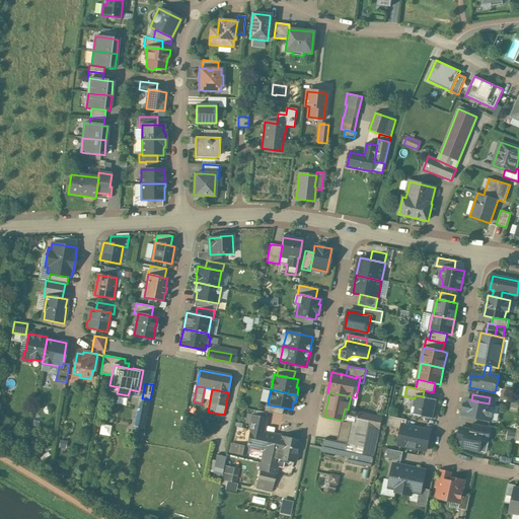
[(423,396),(415,395),(415,398),(413,406),(413,408),(412,414),(411,414),(411,415),(433,419),(437,399),(423,396)]
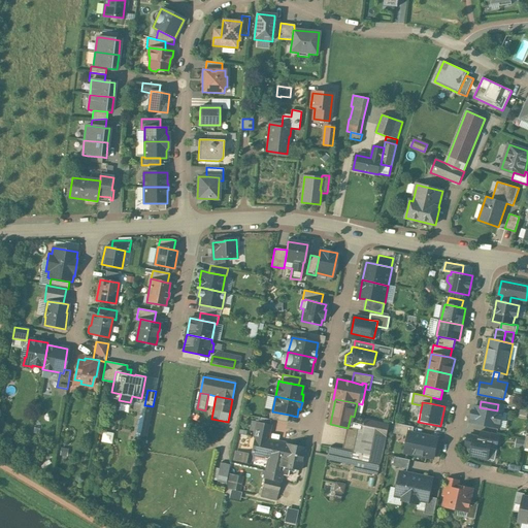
[(480,407),(474,406),(470,422),(499,428),(502,411),(497,410),(480,407)]
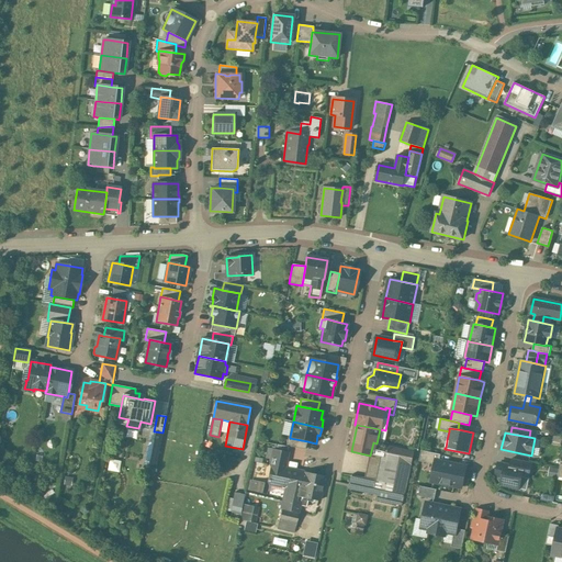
[(307,441),(290,438),(290,437),(288,437),(285,446),(289,447),(305,449),(307,441)]
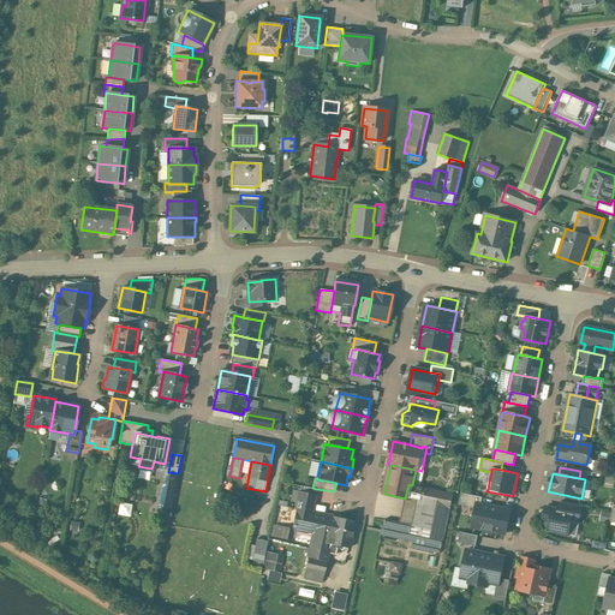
[(412,485),(408,484),(405,499),(400,524),(384,520),(381,535),(412,542),(411,548),(440,554),(454,495),(448,494),(412,485)]
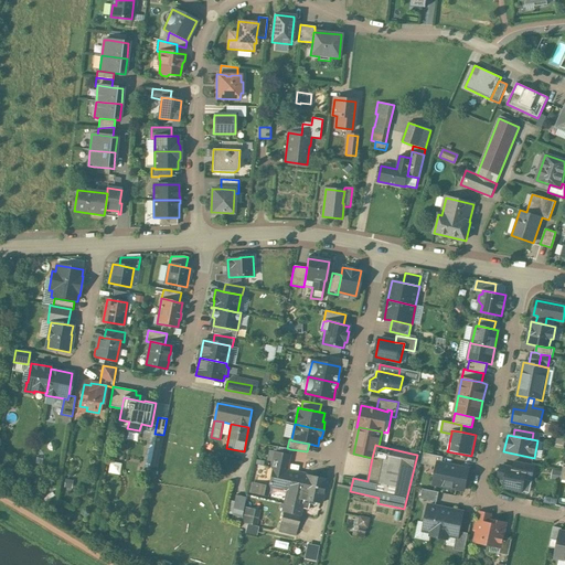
[(287,448),(277,446),(274,462),(287,466),(290,449),(287,448)]
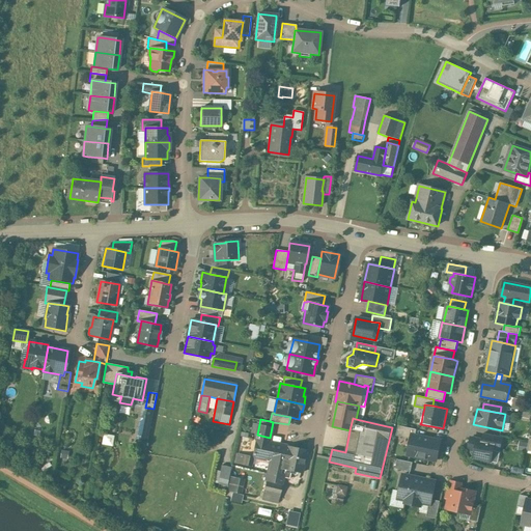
[(416,429),(398,425),(396,436),(411,439),(412,435),(415,436),(416,429)]
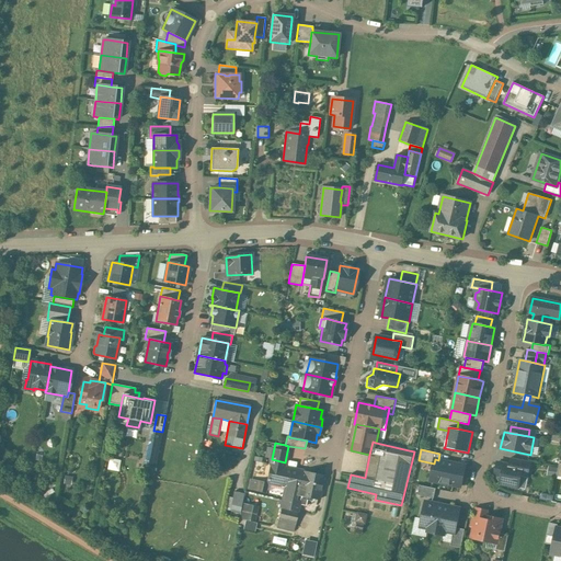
[(109,469),(119,471),(122,460),(111,458),(109,469)]
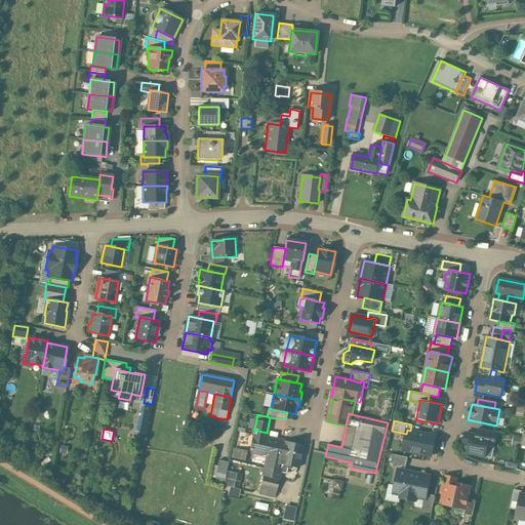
[(496,432),(479,429),(477,435),(495,439),(496,432)]
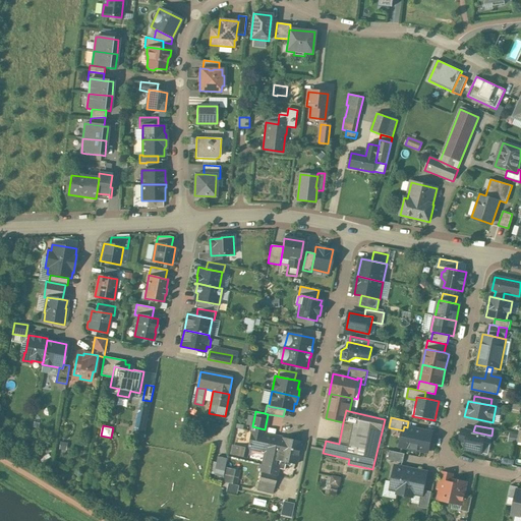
[(407,427),(404,426),(403,430),(400,447),(427,452),(431,432),(407,427)]
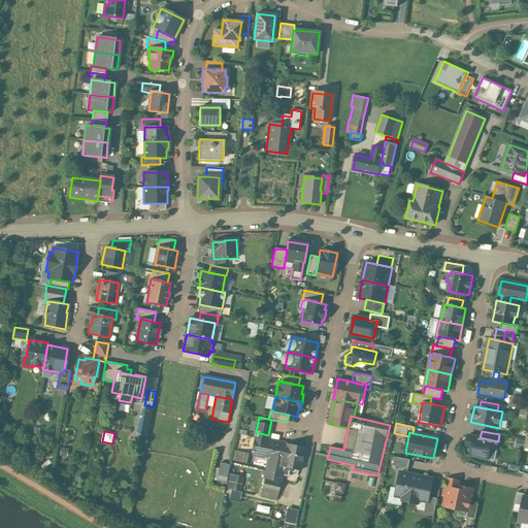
[(480,437),(468,435),(466,447),(472,449),(470,456),(488,459),(490,447),(496,449),(498,441),(480,437)]
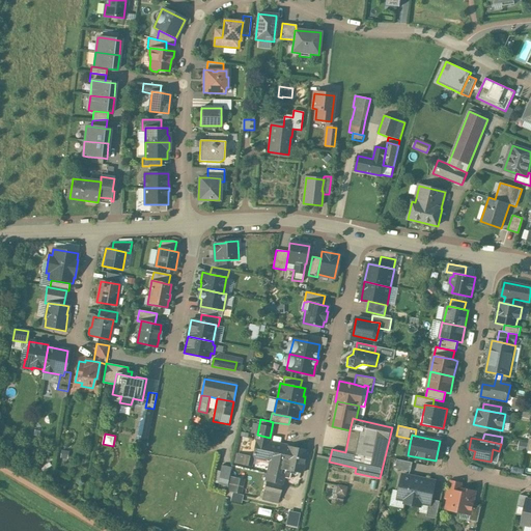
[(285,445),(256,439),(252,457),(270,460),(267,474),(268,474),(278,476),(280,468),(285,446),(285,445)]
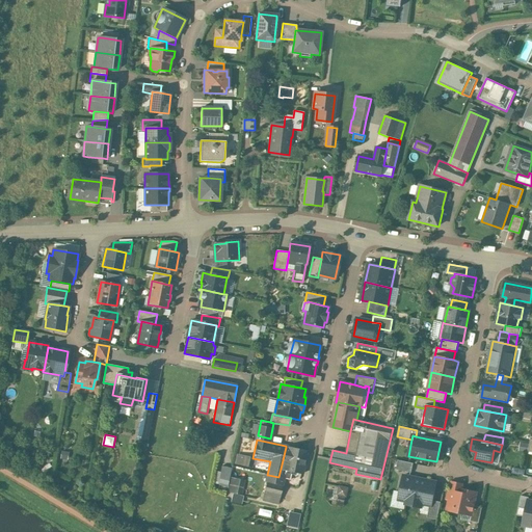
[(307,451),(286,447),(281,469),(286,471),(292,472),(302,474),(307,451)]
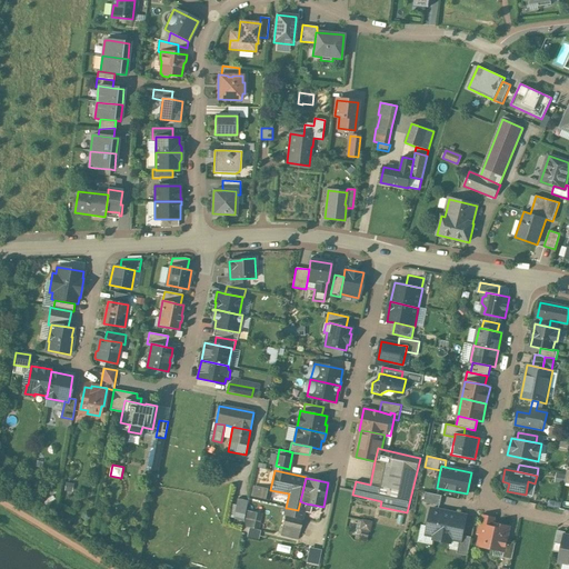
[(268,489),(258,487),(256,497),(261,498),(269,500),(271,493),(268,492),(268,489)]
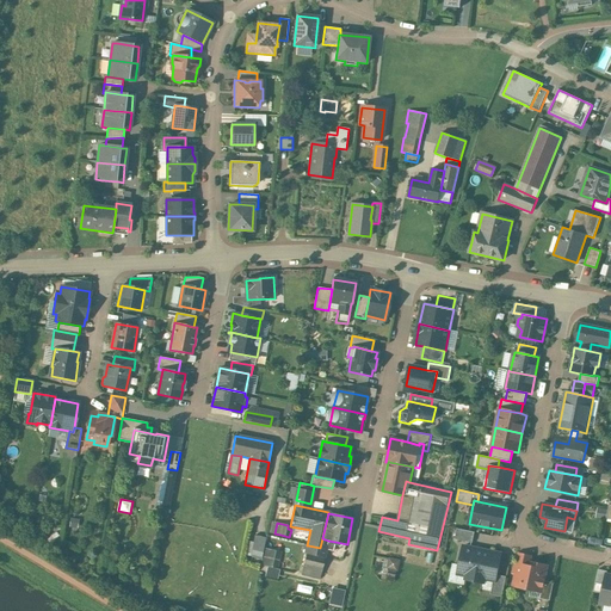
[(475,532),(457,529),(455,539),(473,543),(475,532)]
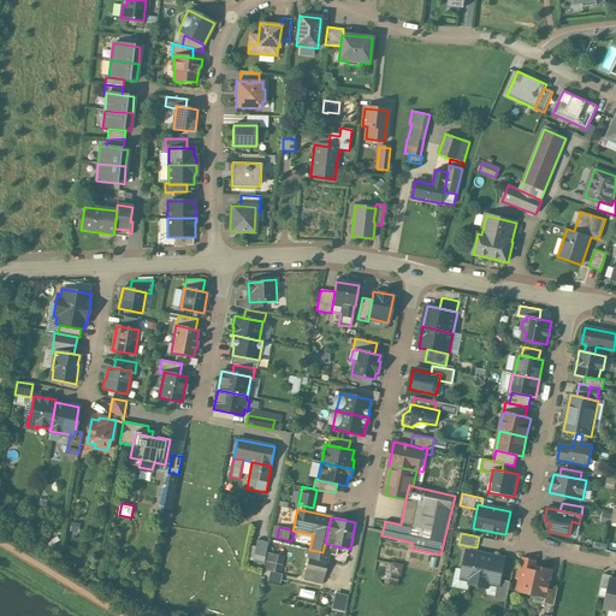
[(268,543),(258,540),(253,561),(264,563),(268,543)]
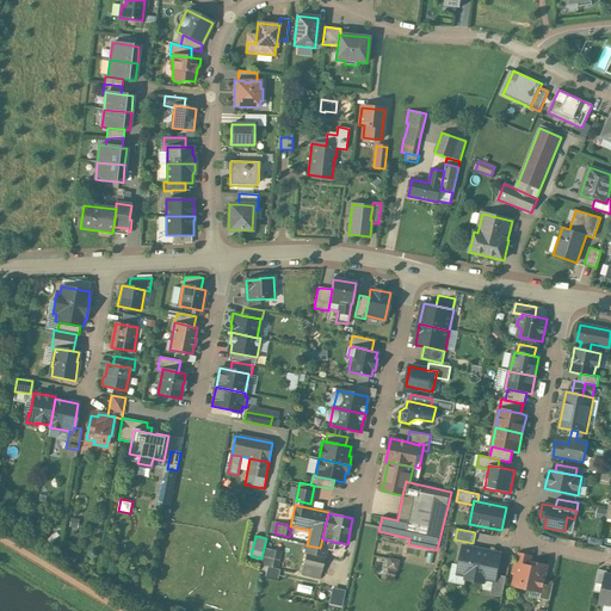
[(320,548),(308,545),(302,574),(320,579),(325,557),(328,541),(322,538),(320,548)]
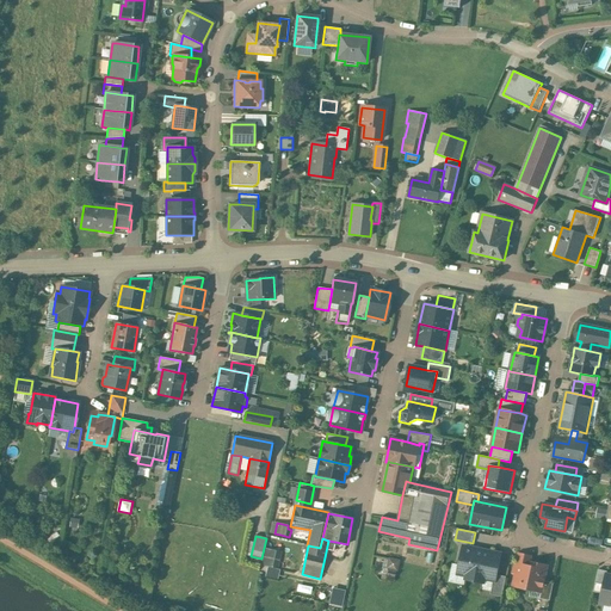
[(335,542),(328,541),(325,557),(332,559),(335,542)]
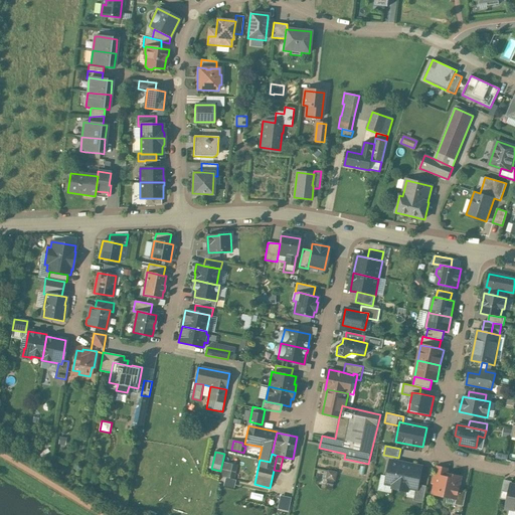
[(421,467),(390,461),(386,484),(393,485),(392,488),(408,491),(408,488),(415,490),(417,490),(418,485),(421,467)]
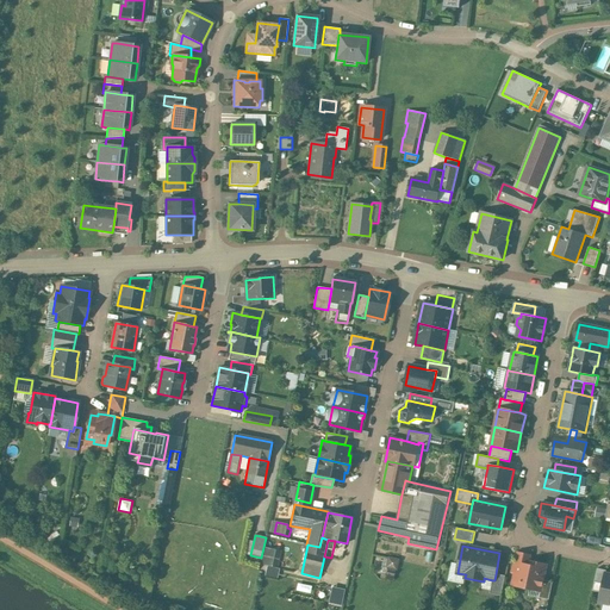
[(280,551),(269,548),(266,566),(277,568),(280,551)]
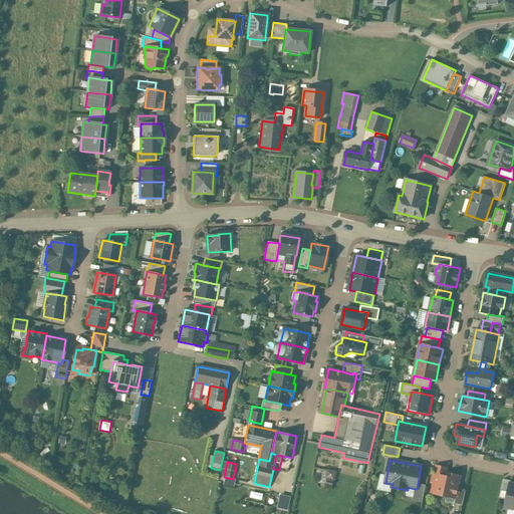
[(337,471),(325,469),(322,487),(334,489),(337,471)]
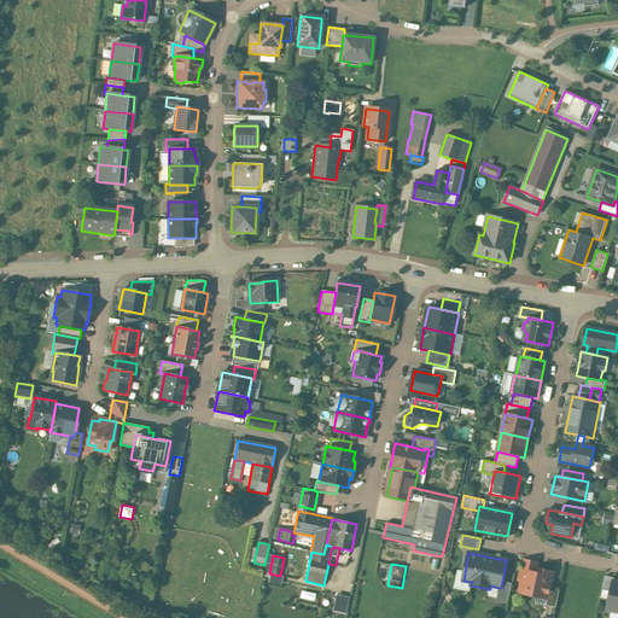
[(535,569),(534,573),(524,571),(522,581),(522,582),(520,588),(526,589),(526,590),(548,595),(551,588),(554,573),(535,569)]
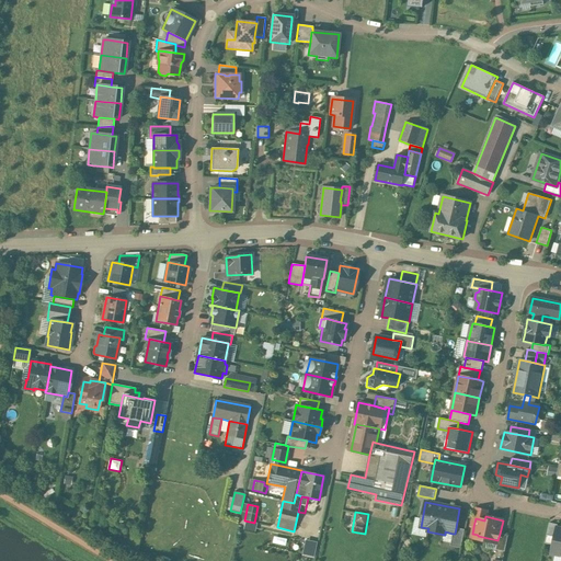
[(465,529),(456,528),(455,534),(453,534),(451,541),(450,546),(461,548),(465,529)]
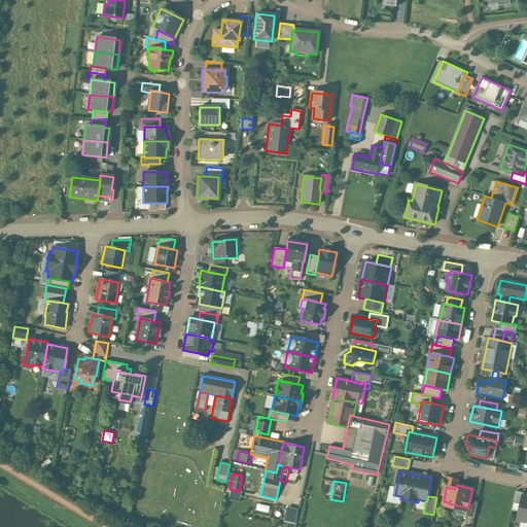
[(526,496),(523,496),(521,504),(520,512),(518,520),(526,522),(526,496)]
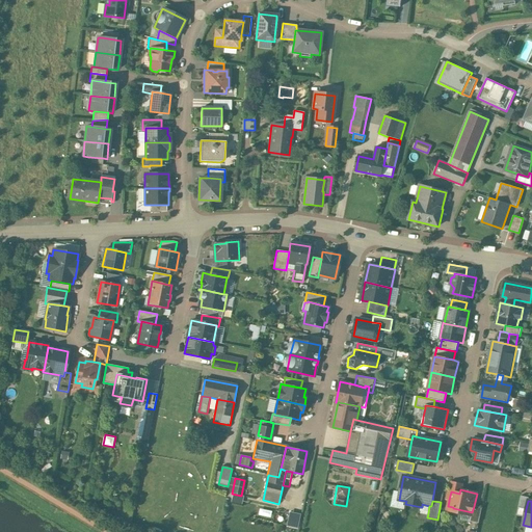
[(429,506),(422,504),(422,507),(421,511),(422,512),(428,513),(429,506)]
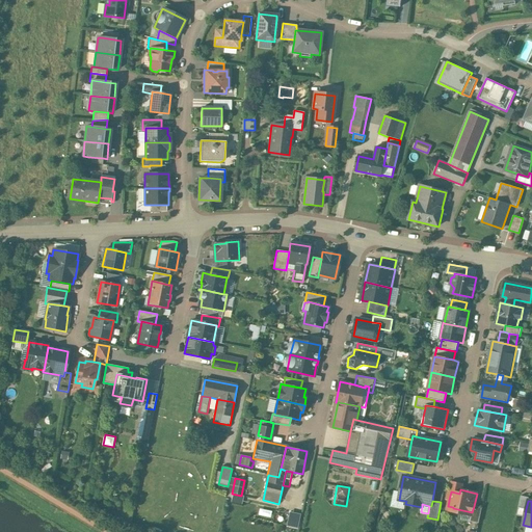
[(482,508),(474,506),(472,512),(470,522),(479,523),(482,508)]
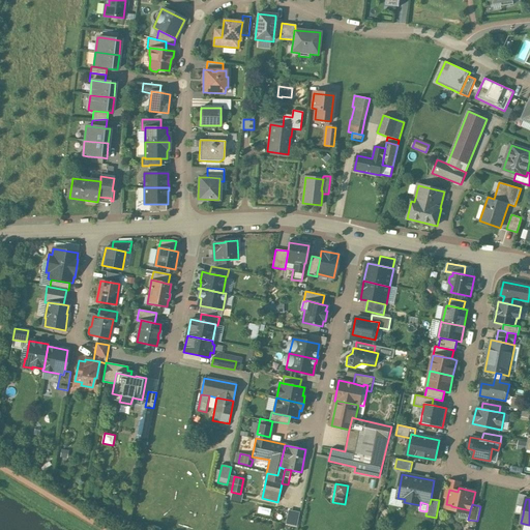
[(524,507),(517,505),(514,513),(523,514),(524,507)]
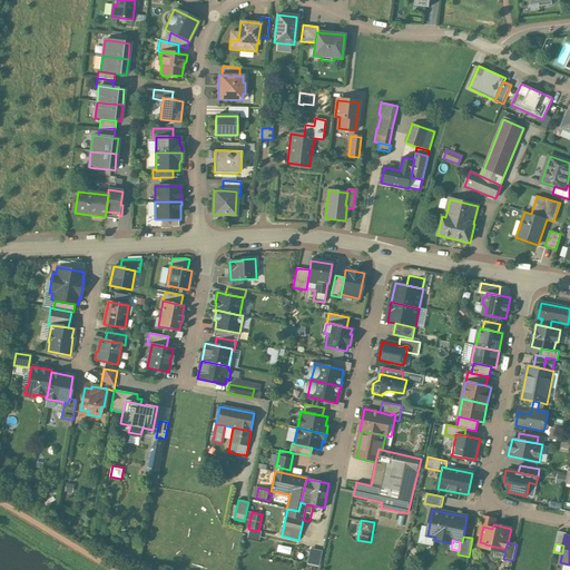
[(308,562),(321,564),(324,550),(312,547),(308,562)]
